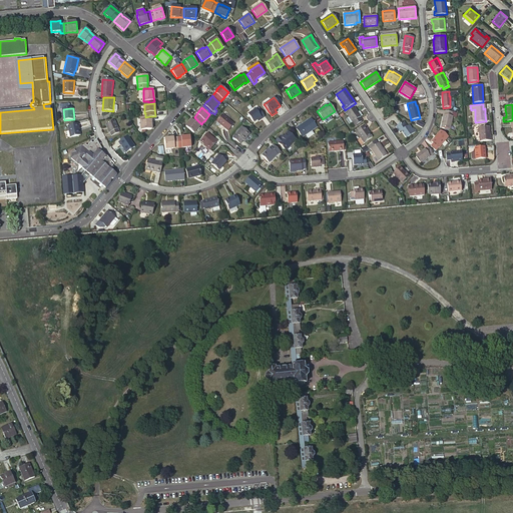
[(253,123),(258,120),(261,118),(262,119),(265,117),(259,108),(247,115),(253,123)]
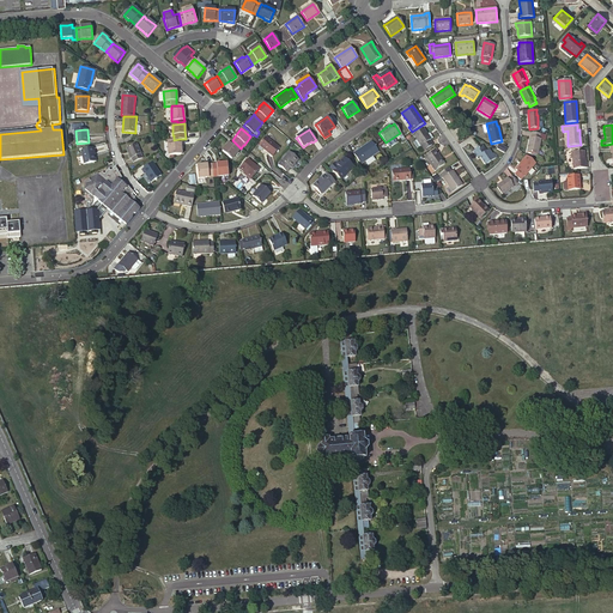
[(423,129),(413,135),(417,140),(413,143),(418,149),(422,146),(424,151),(432,145),(430,141),(431,140),(428,135),(423,129)]
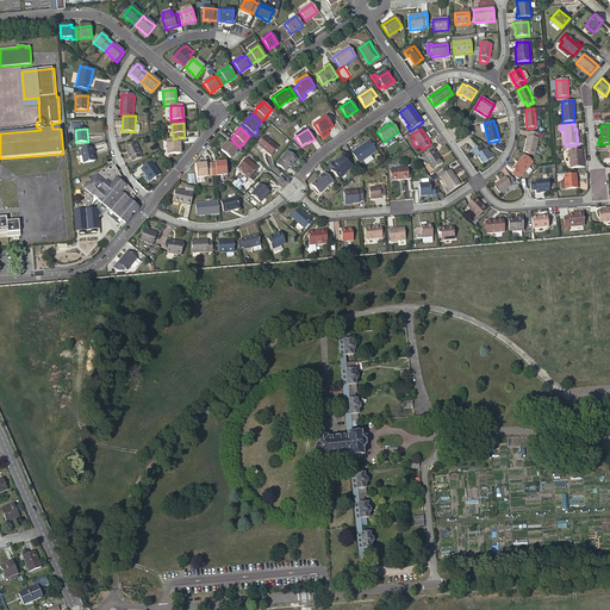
[(537,134),(529,132),(528,137),(524,153),(535,155),(537,138),(536,138),(537,134)]
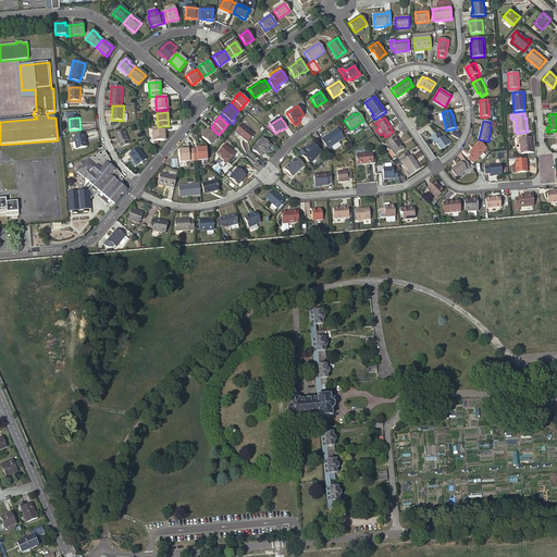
[(240,125),(235,133),(247,143),(254,135),(240,125)]
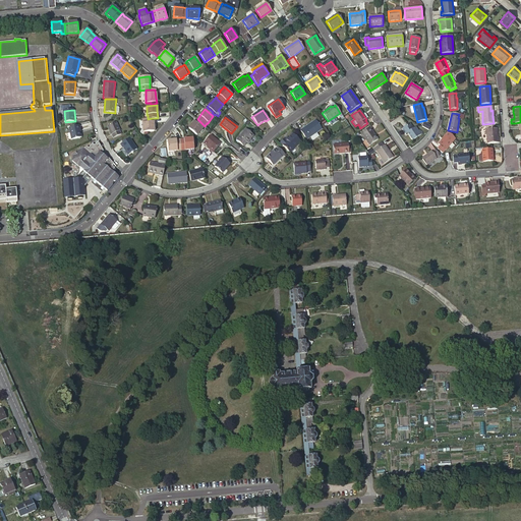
[(148,119),(142,119),(143,132),(154,132),(154,126),(153,126),(153,118),(148,119)]
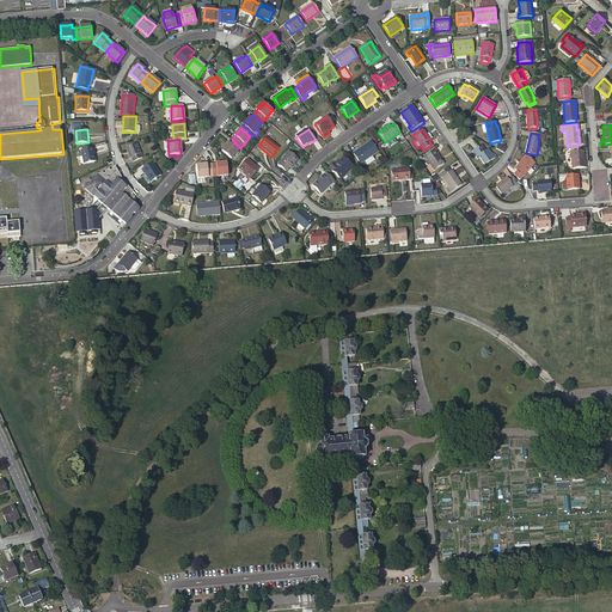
[(240,148),(232,140),(226,147),(221,152),(231,160),(238,152),(238,151),(240,148)]
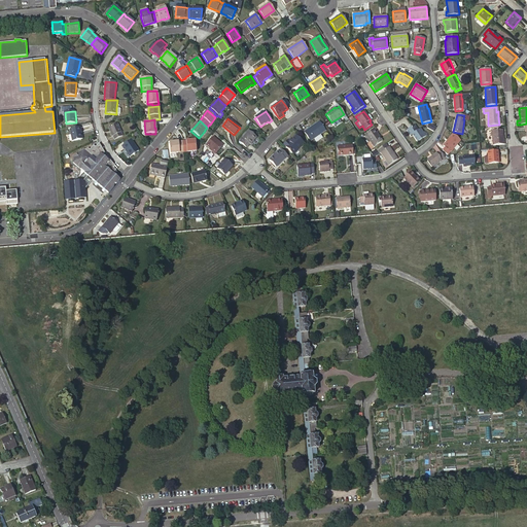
[(319,121),(304,132),(310,141),(314,139),(321,134),(325,131),(319,121)]
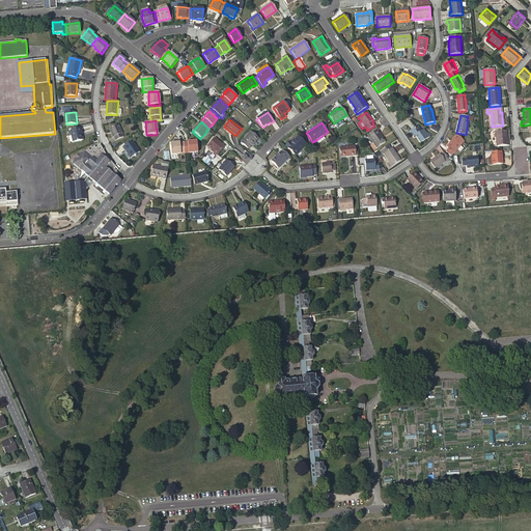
[(118,124),(109,129),(113,138),(114,137),(115,141),(123,137),(118,124)]
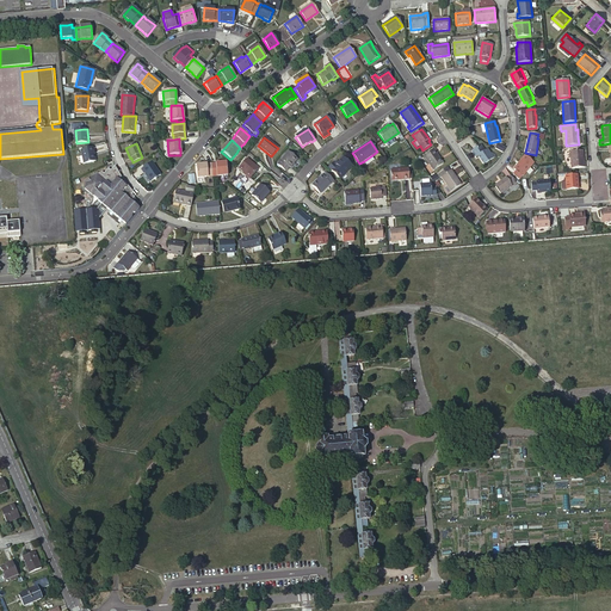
[(483,153),(479,146),(471,152),(476,159),(479,156),(483,165),(493,158),(491,154),(487,149),(485,152),(483,153)]
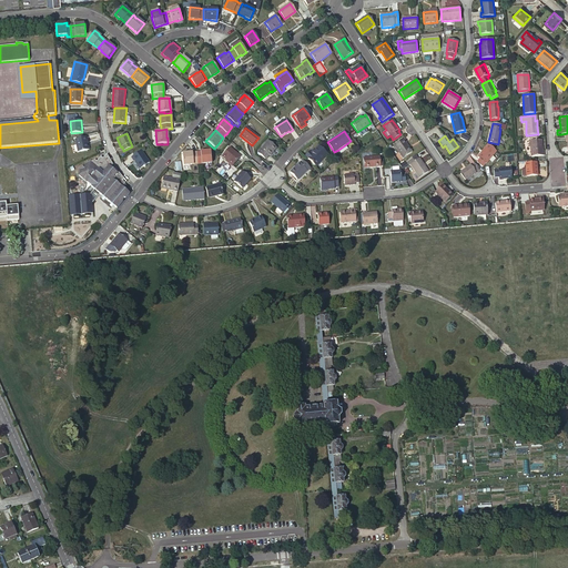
[(87,138),(75,140),(78,152),(89,150),(87,138)]
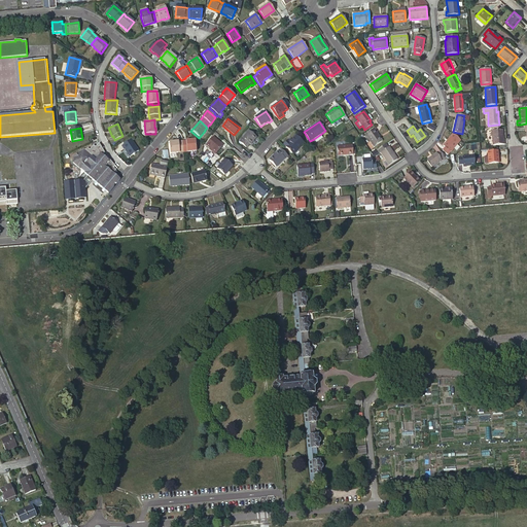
[(375,129),(365,135),(374,147),(382,141),(377,133),(375,129)]
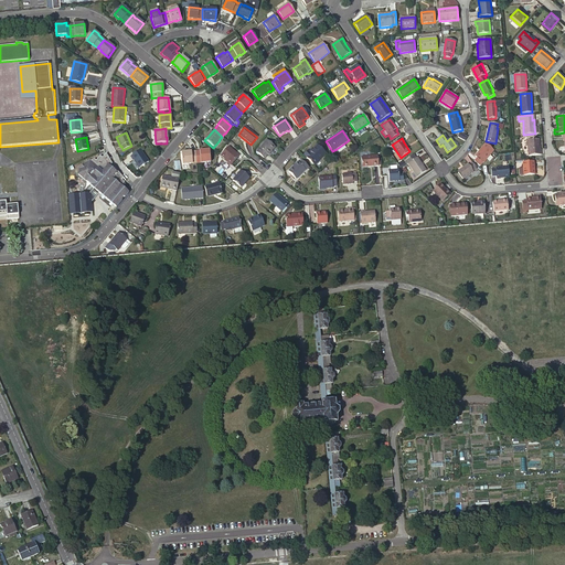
[(539,139),(526,140),(528,157),(541,156),(541,150),(540,150),(539,139)]
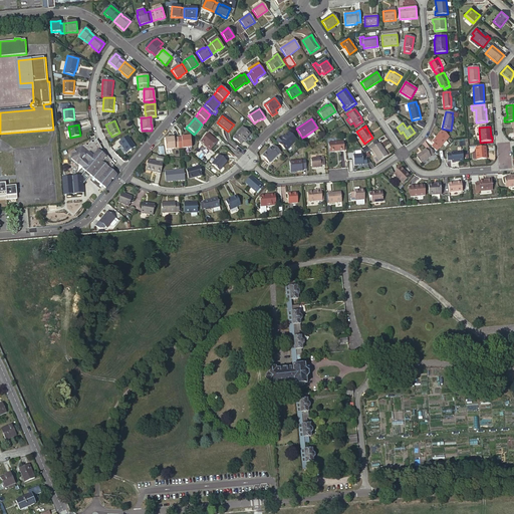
[(242,127),(233,139),(240,145),(243,141),(244,142),(250,134),(242,127)]
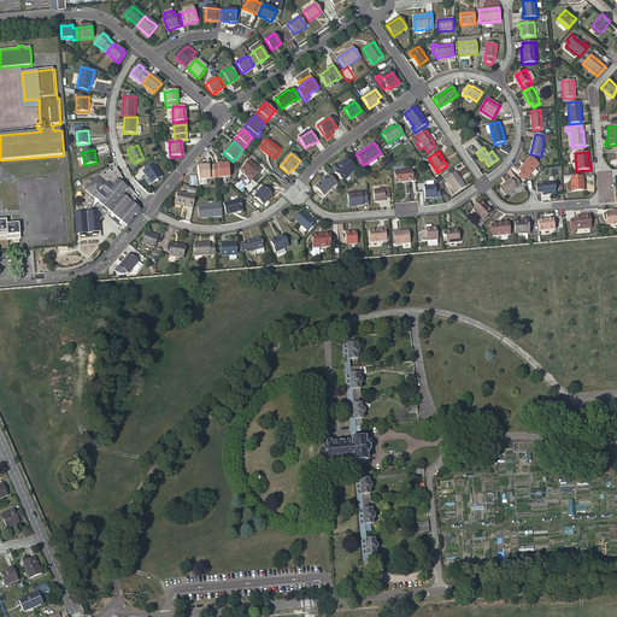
[(376,157),(368,163),(370,166),(378,160),(376,157)]
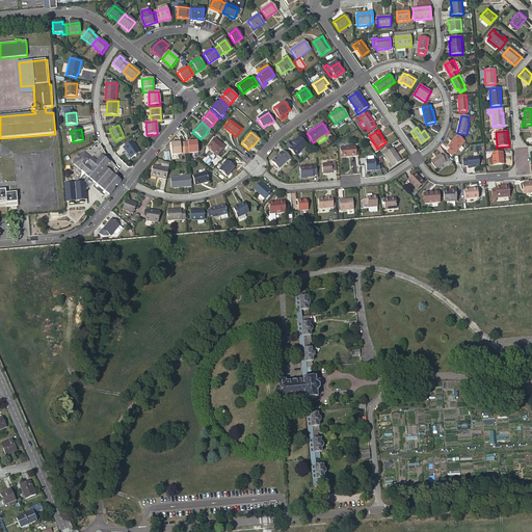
[(464,142),(457,135),(447,148),(449,149),(447,152),(452,157),(454,154),(455,154),(464,142)]
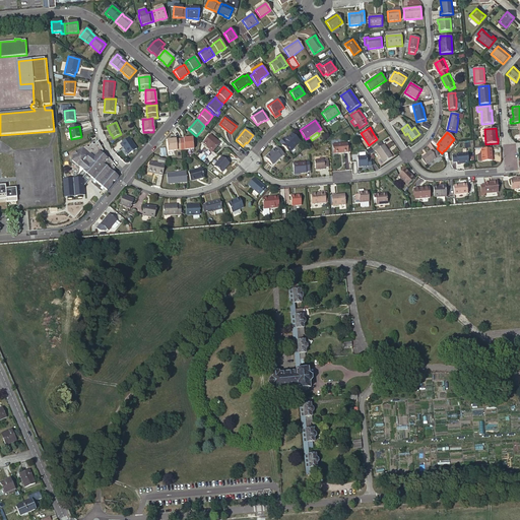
[(285,141),(284,139),(283,139),(279,143),(289,152),(300,141),(291,134),(287,138),(285,141)]
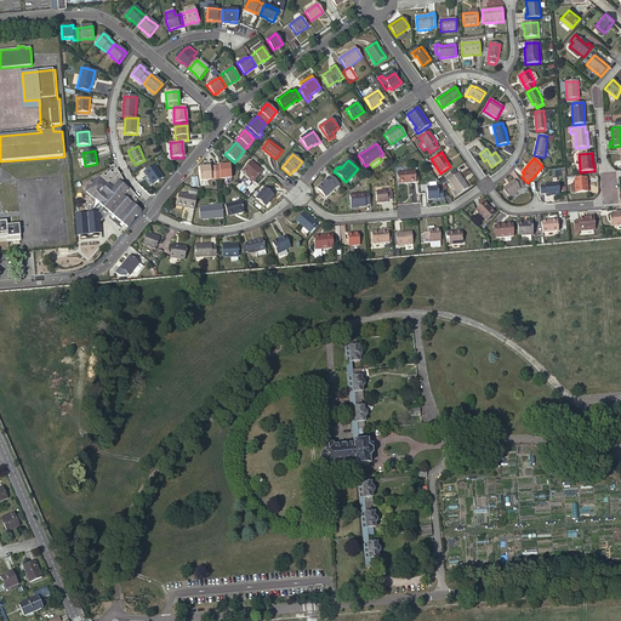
[(250,161),(243,172),(254,182),(262,171),(250,161)]
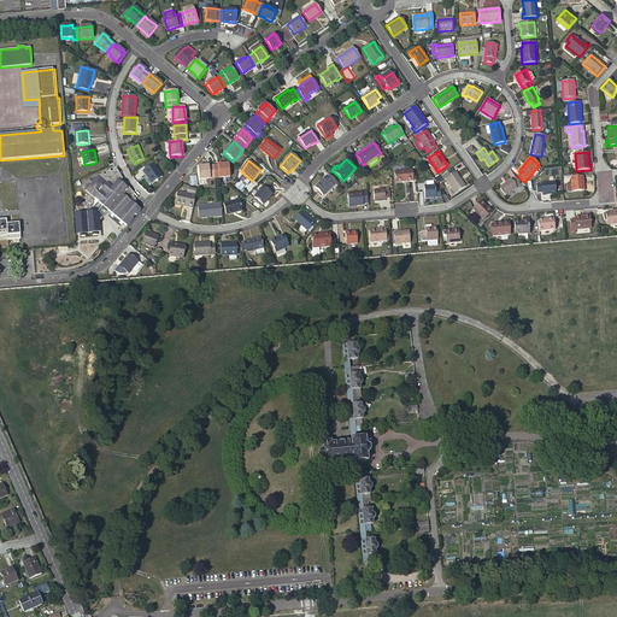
[(153,164),(142,171),(146,176),(146,175),(152,183),(156,181),(156,182),(158,181),(157,181),(162,177),(153,164)]
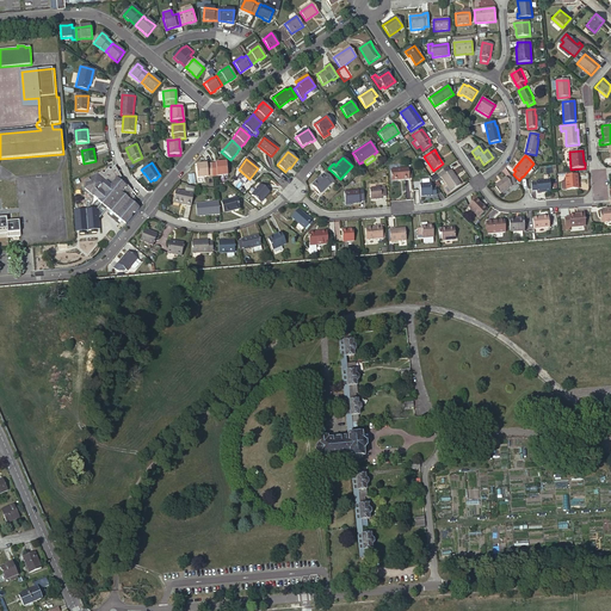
[(220,164),(211,165),(213,177),(216,176),(217,177),(228,176),(227,162),(220,164)]
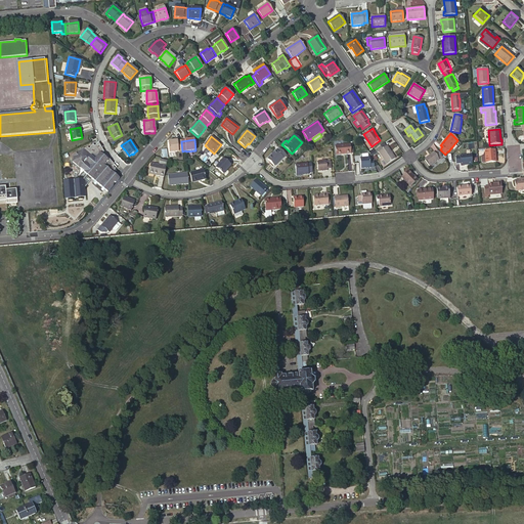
[(182,151),(181,141),(174,142),(173,141),(168,142),(169,153),(178,151),(182,151)]
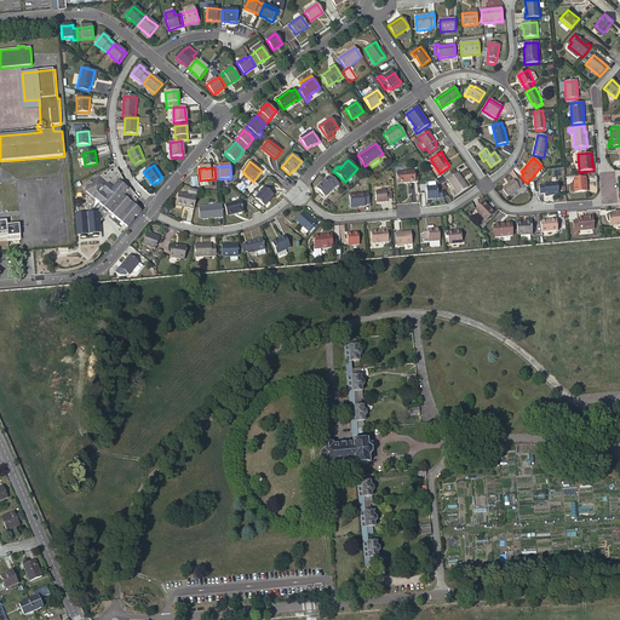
[(125,225),(127,228),(130,225),(142,211),(133,205),(137,200),(133,199),(136,195),(132,191),(126,184),(125,187),(120,183),(124,181),(116,168),(113,173),(110,172),(105,177),(104,176),(99,177),(98,177),(92,179),(87,184),(86,191),(101,204),(99,204),(103,207),(107,207),(109,205),(113,207),(109,212),(112,214),(112,217),(113,218),(115,218),(121,222),(120,223),(120,224),(122,227),(124,227),(125,225)]
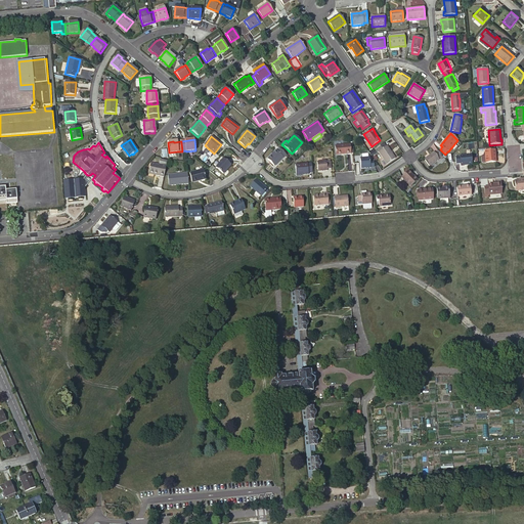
[(351,154),(350,145),(350,144),(335,146),(336,156),(351,154)]
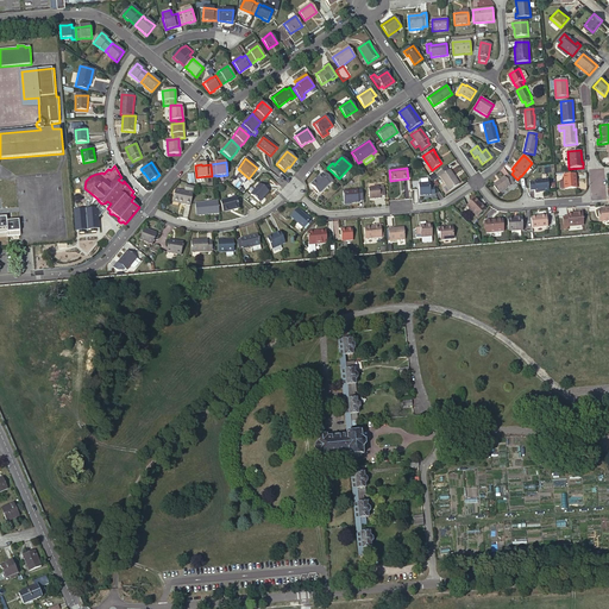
[(449,171),(445,168),(435,174),(438,179),(440,177),(450,192),(459,184),(450,170),(449,171)]
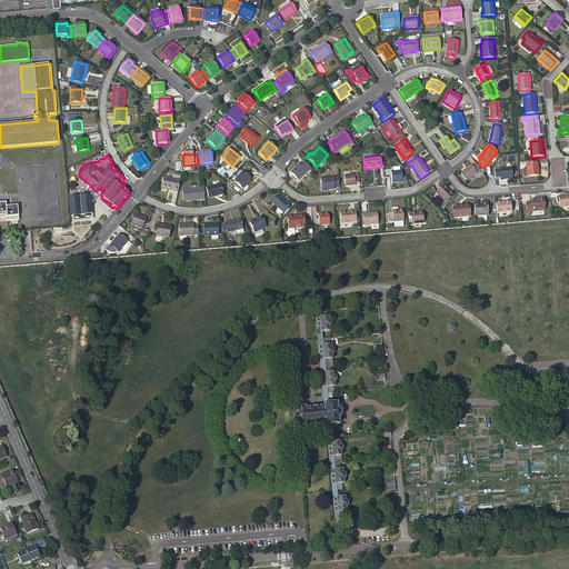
[(300,163),(290,172),(298,181),(310,169),(303,161),(301,165),(300,163)]
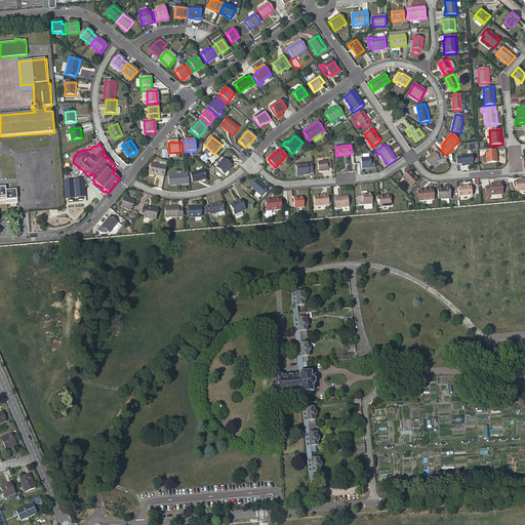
[(485,152),(486,163),(496,162),(496,155),(497,155),(497,151),(495,151),(485,152)]
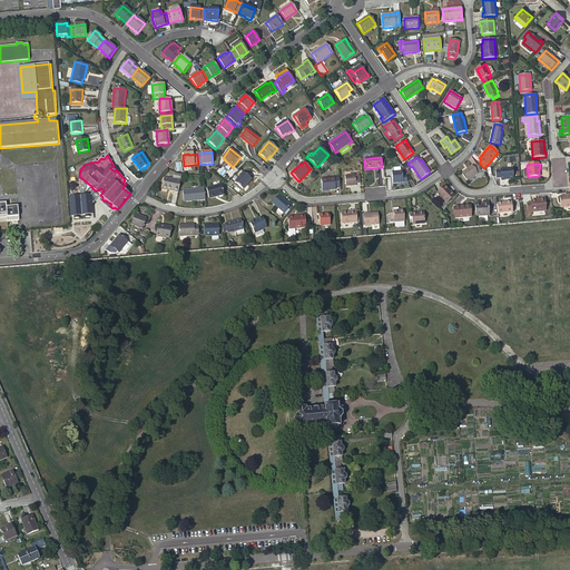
[(481,170),(477,165),(472,167),(472,166),(461,174),(467,180),(477,174),(477,173),(481,170)]
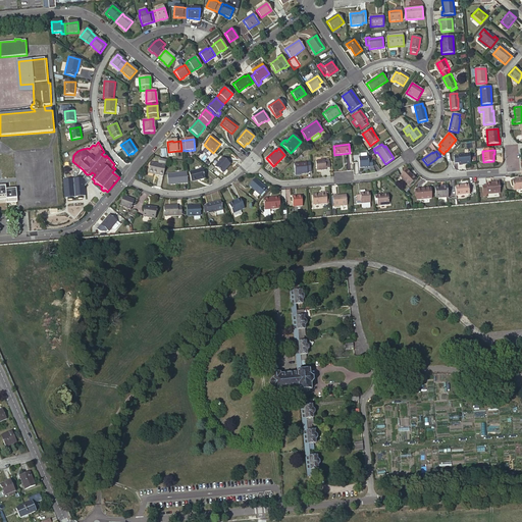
[(7,155),(0,155),(0,206),(11,205),(7,155)]
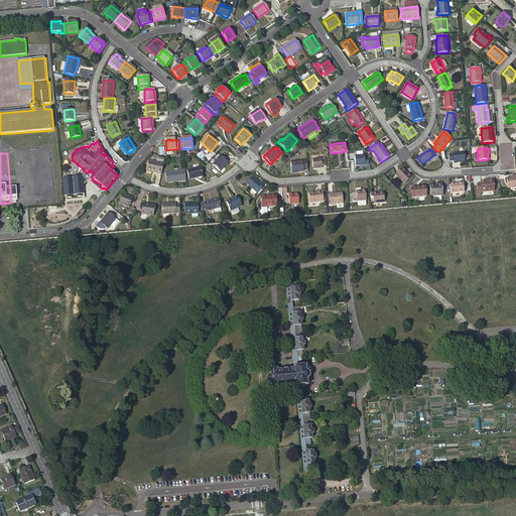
[(464,153),(453,154),(448,155),(448,161),(453,161),(453,163),(465,162),(464,153)]
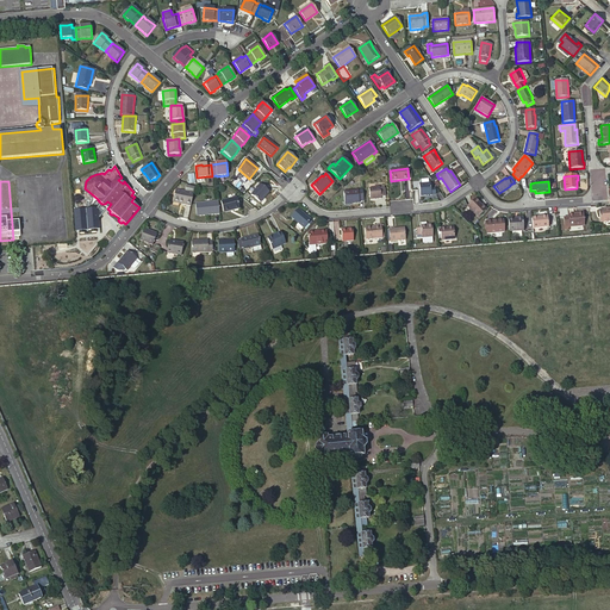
[(260,184),(250,195),(260,203),(268,192),(260,184)]
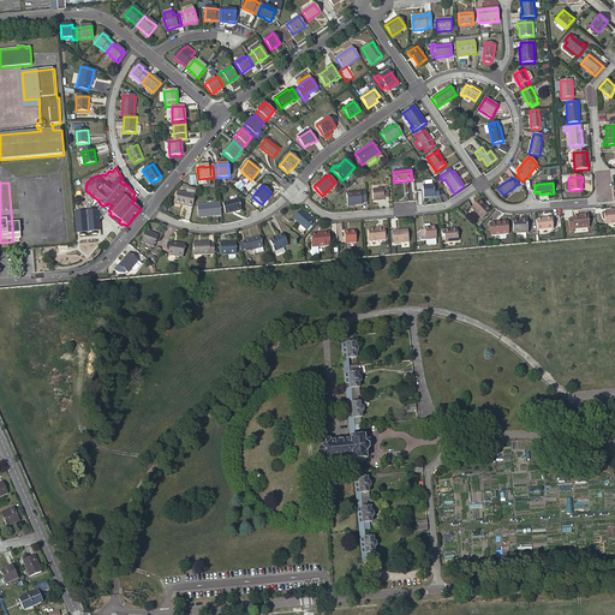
[(434,185),(423,186),(423,192),(423,198),(435,197),(439,196),(439,190),(434,190),(434,185)]
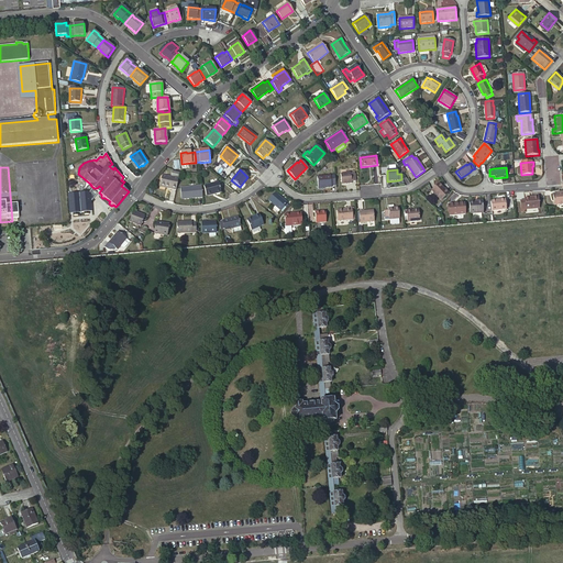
[(351,175),(341,176),(341,186),(352,185),(352,184),(355,183),(355,176),(351,176),(351,175)]
